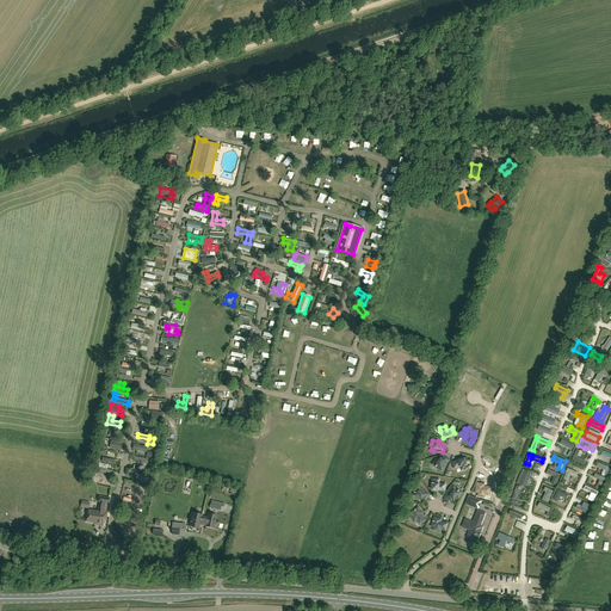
[(439,461),(437,460),(433,464),(436,467),(437,467),(442,470),(443,468),(449,461),(444,457),(442,460),(442,458),(439,461)]
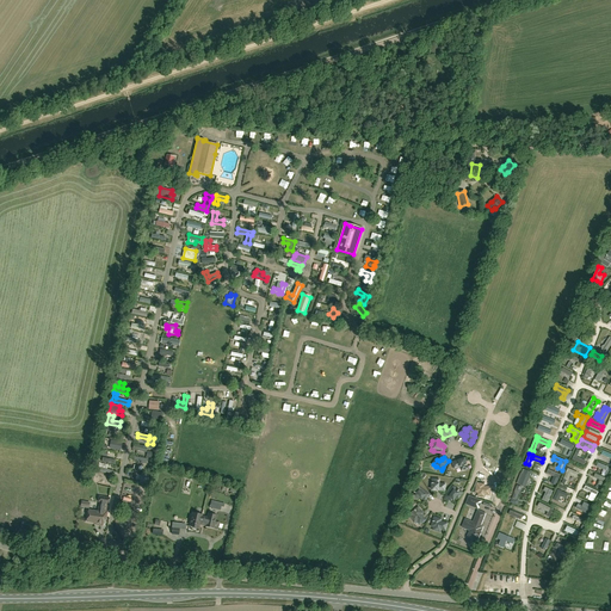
[(464,458),(452,462),(454,464),(455,467),(454,467),(455,468),(461,467),(462,470),(468,468),(467,466),(467,464),(464,458)]
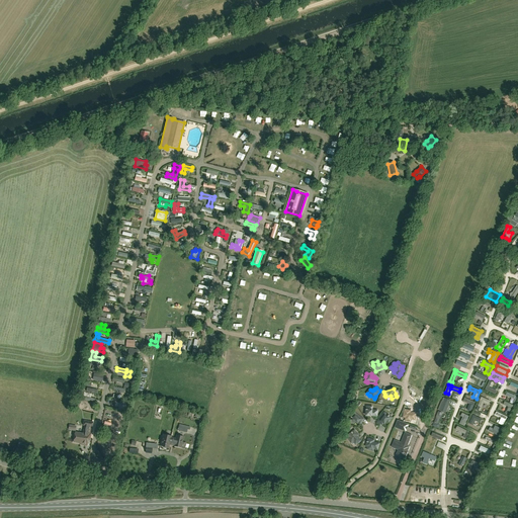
[(471,411),(475,403),(464,398),(463,402),(469,404),(467,410),(471,411)]
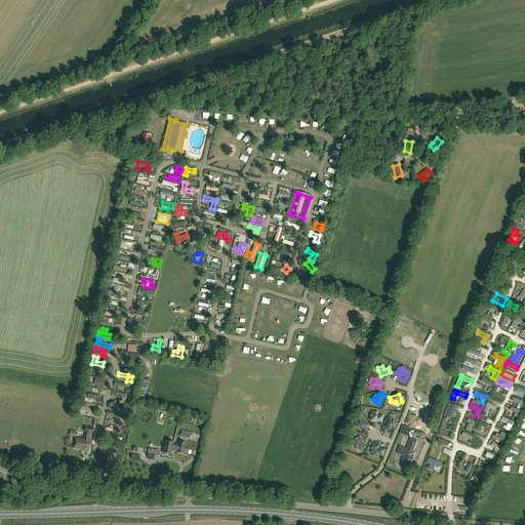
[(484,411),(488,412),(490,408),(492,409),(494,410),(495,410),(495,408),(496,406),(488,403),(484,411)]
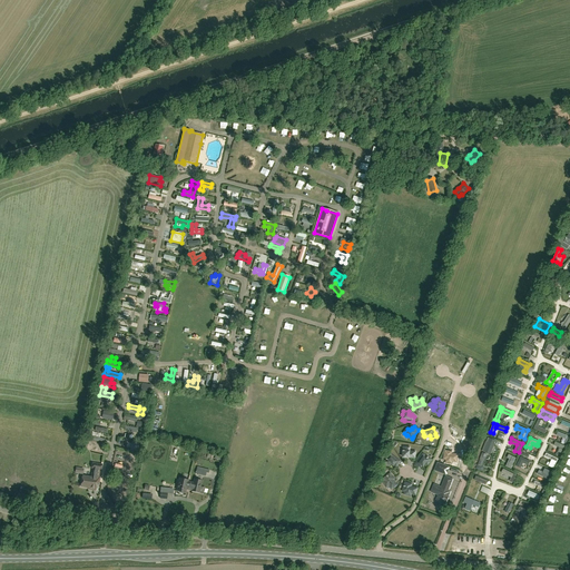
[(484,452),(490,454),(494,444),(488,442),(484,452)]
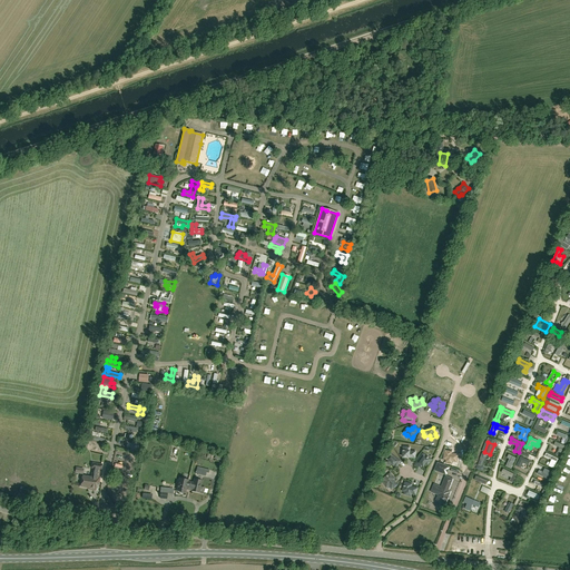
[(556,442),(553,445),(560,448),(558,453),(557,452),(556,454),(561,457),(566,446),(556,442)]
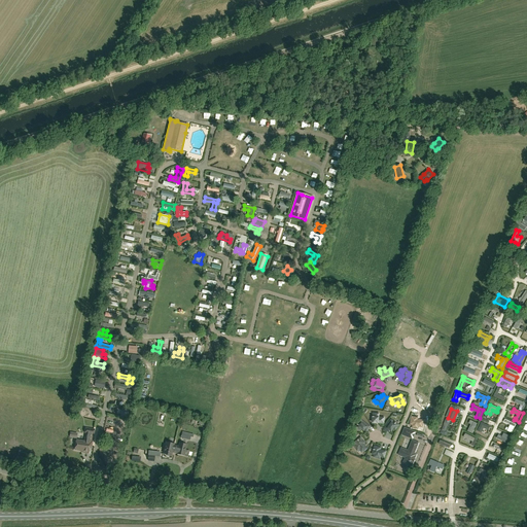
[(373,417),(373,422),(384,423),(384,421),(383,421),(383,419),(384,419),(384,418),(378,418),(379,414),(373,414),(373,417)]
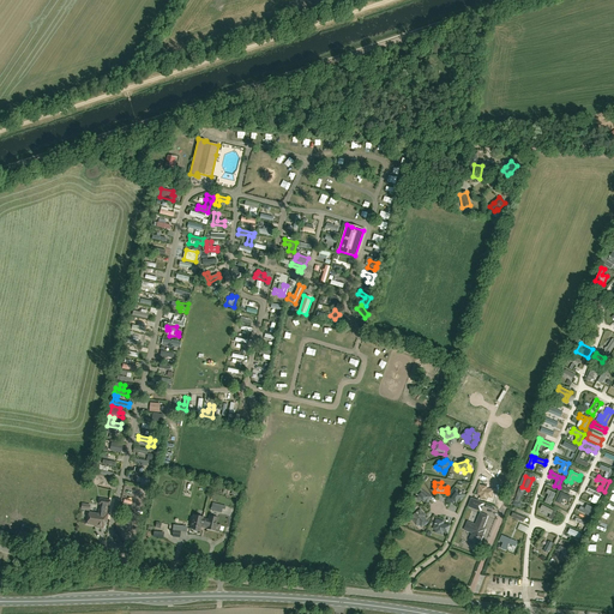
[(487,487),(481,486),(480,489),(479,489),(479,494),(481,495),(480,498),(487,499),(487,497),(492,498),(493,491),(488,489),(488,491),(486,491),(486,489),(487,487)]
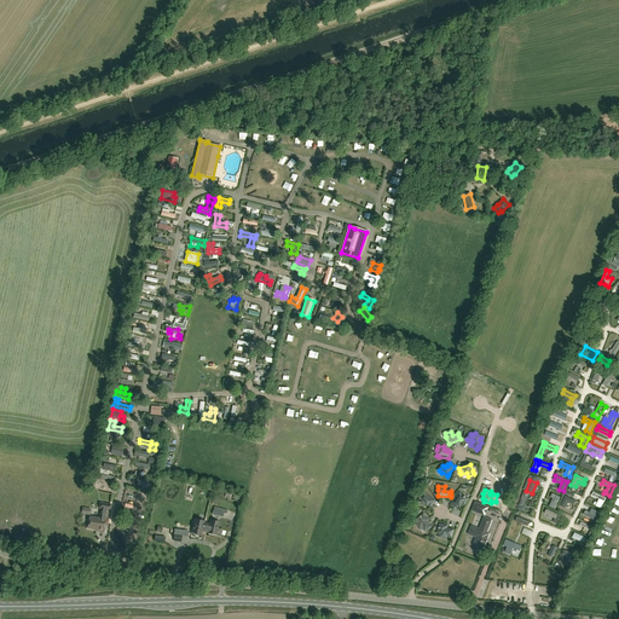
[(594,492),(591,496),(600,499),(596,505),(601,508),(606,498),(594,492)]
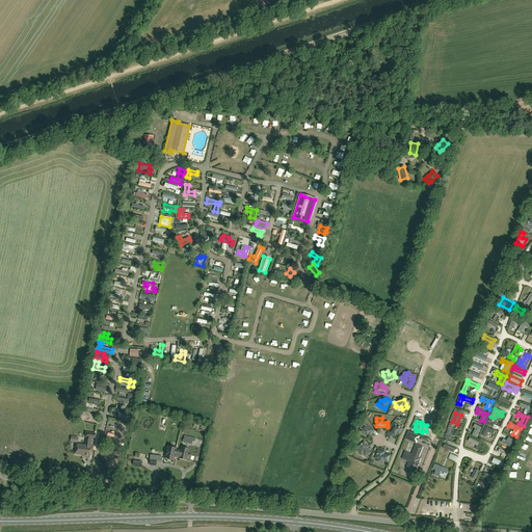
[(367,434),(368,433),(370,435),(373,431),(367,426),(366,426),(365,425),(365,424),(362,428),(361,429),(358,431),(364,434),(365,432),(367,434)]
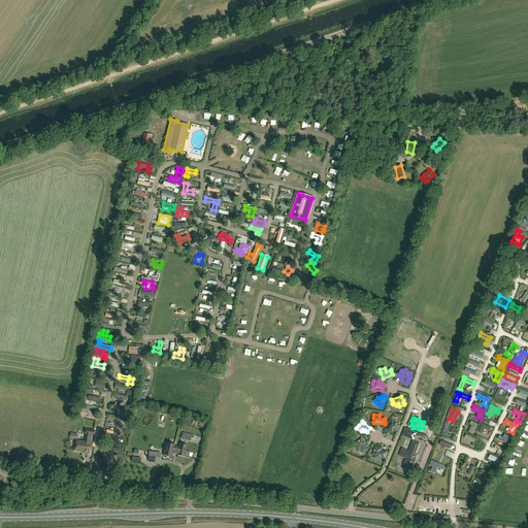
[(390,432),(391,430),(392,431),(394,429),(396,430),(399,426),(397,424),(396,424),(392,421),(391,423),(386,429),(390,432)]
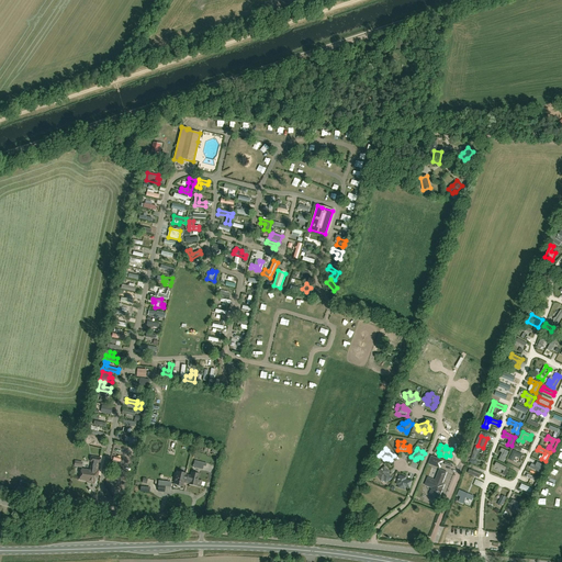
[(509,459),(513,461),(516,457),(520,459),(523,454),(514,450),(509,459)]
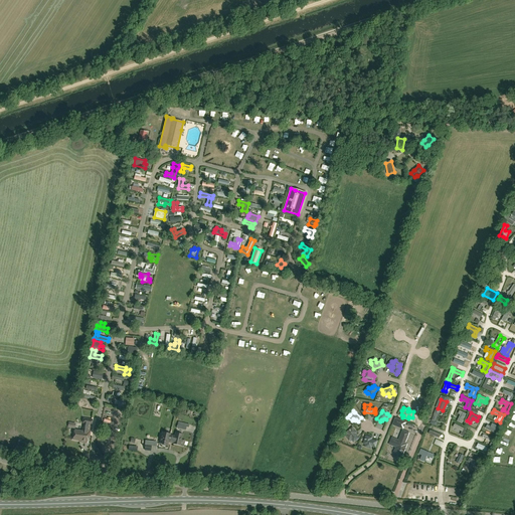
[(83,434),(88,435),(90,435),(91,432),(90,432),(91,424),(92,424),(93,420),(83,418),(82,423),(86,423),(83,432),(83,434)]
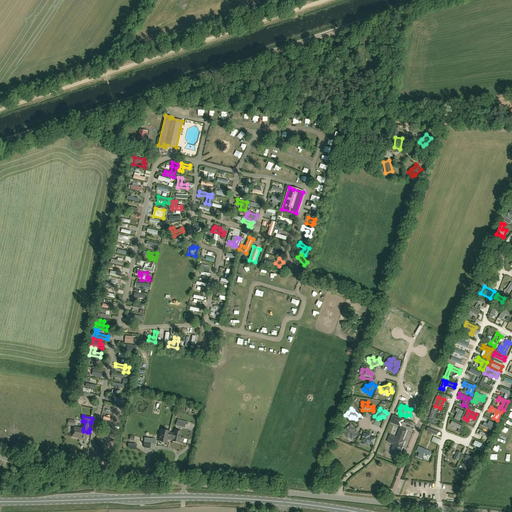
[(391,422),(397,425),(401,426),(403,420),(393,416),(391,422)]
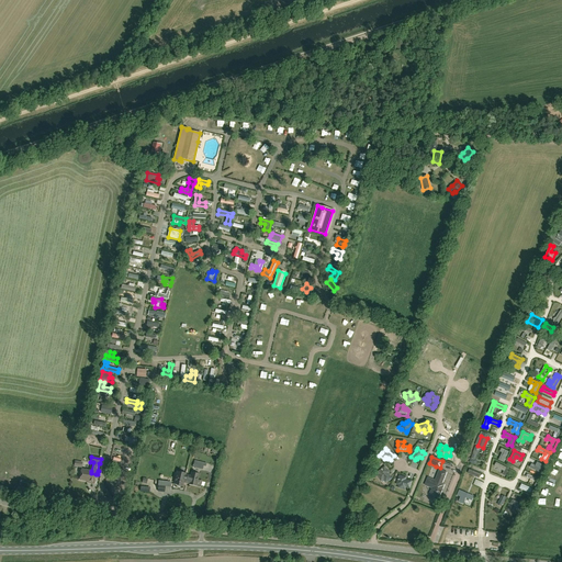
[(509,469),(496,462),(495,467),(504,471),(502,474),(505,475),(507,472),(509,469)]
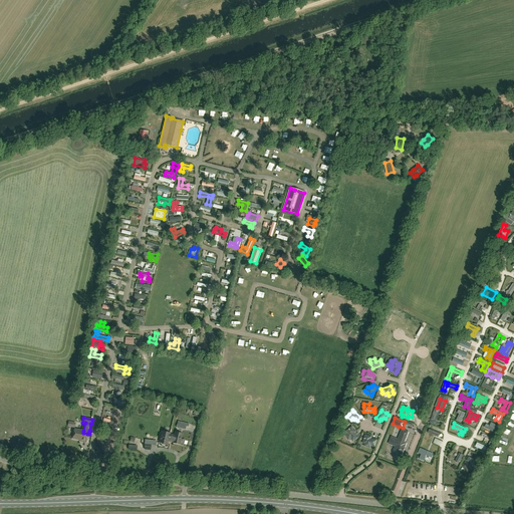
[(486,424),(485,428),(496,433),(497,430),(497,429),(498,426),(495,425),(493,428),(490,426),(486,424)]
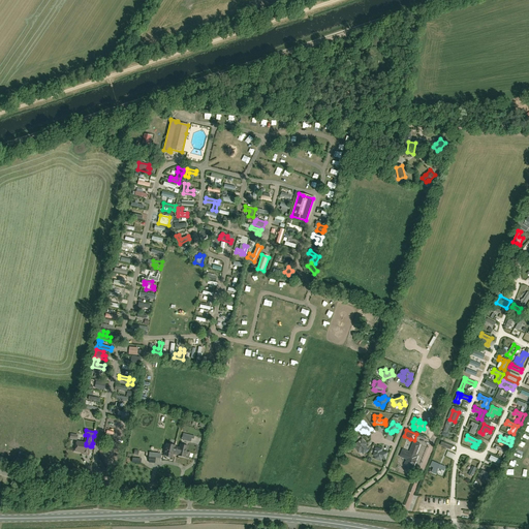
[(362,439),(360,441),(359,442),(360,442),(356,444),(358,446),(355,447),(355,448),(356,447),(356,448),(356,449),(360,453),(362,450),(364,454),(369,450),(366,446),(365,447),(364,445),(366,444),(362,439)]
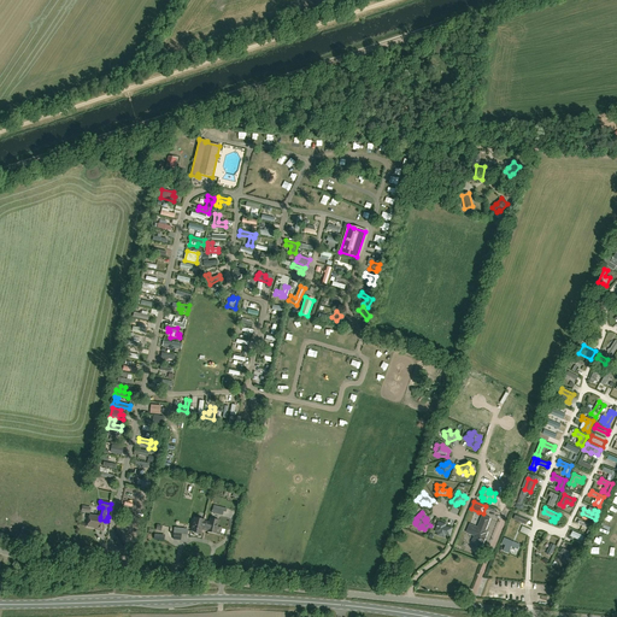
[(104,530),(105,522),(105,521),(100,519),(100,517),(89,515),(88,527),(99,528),(99,529),(104,530)]
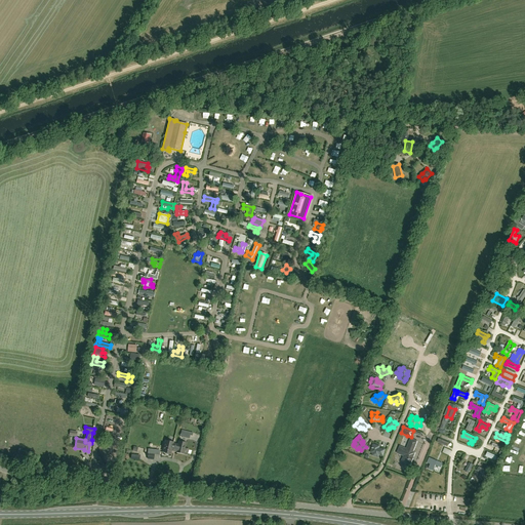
[(407,449),(403,448),(400,447),(397,453),(404,456),(402,461),(403,462),(404,463),(405,465),(406,465),(407,465),(408,465),(409,465),(410,466),(415,453),(413,452),(417,442),(411,439),(407,449)]
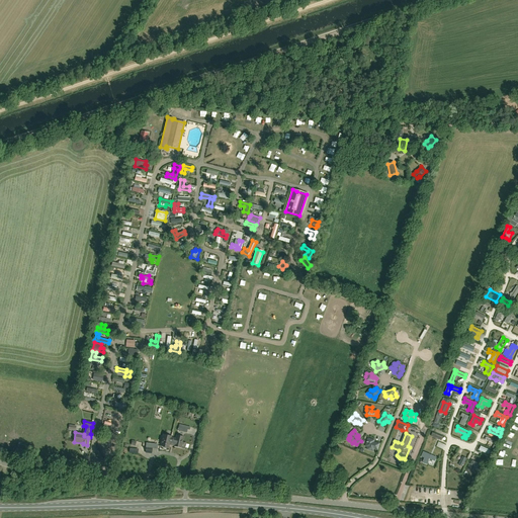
[(169,444),(172,445),(174,445),(174,446),(181,448),(183,437),(177,435),(176,439),(171,437),(171,436),(163,434),(161,446),(164,446),(164,447),(167,448),(167,447),(169,447),(169,444)]
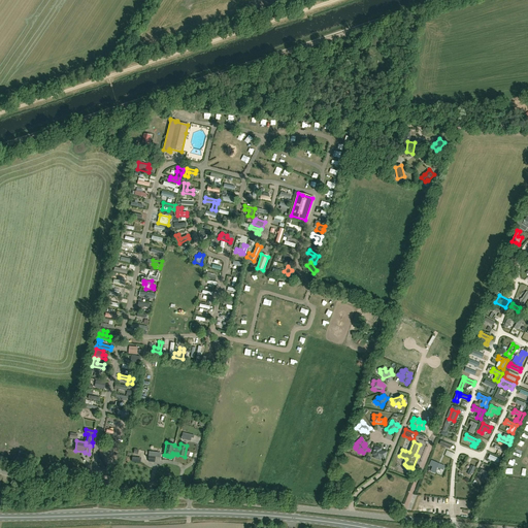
[(381,452),(382,449),(375,448),(374,450),(374,451),(373,455),(375,455),(374,458),(375,458),(376,458),(381,459),(381,457),(385,458),(387,453),(383,451),(382,452),(381,452)]
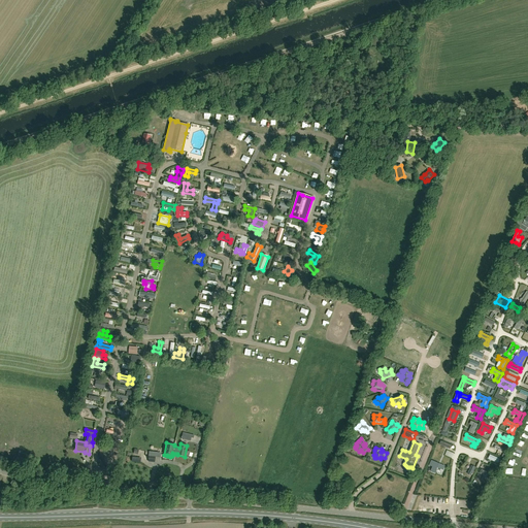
[(161,455),(150,453),(149,461),(155,462),(155,457),(160,457),(161,455)]
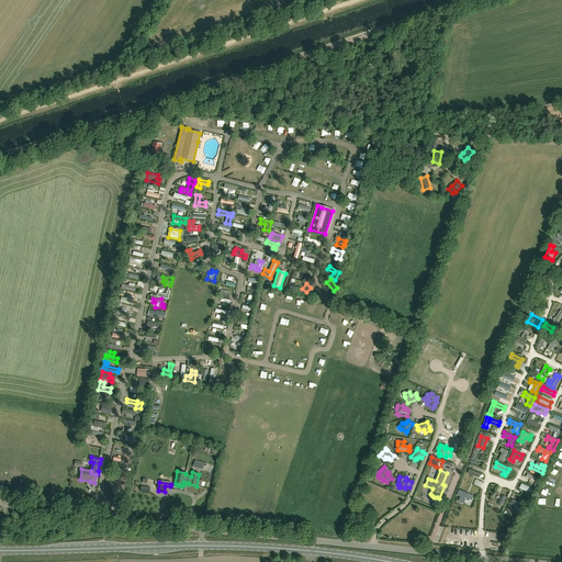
[(517,487),(516,490),(531,496),(535,489),(523,484),(520,489),(517,487)]
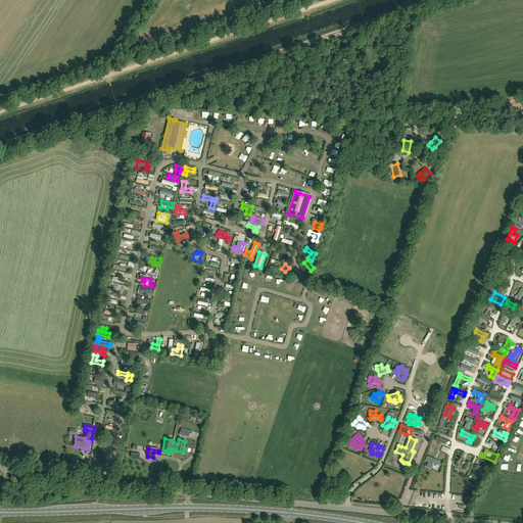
[(27,461),(29,455),(16,453),(15,459),(27,461)]
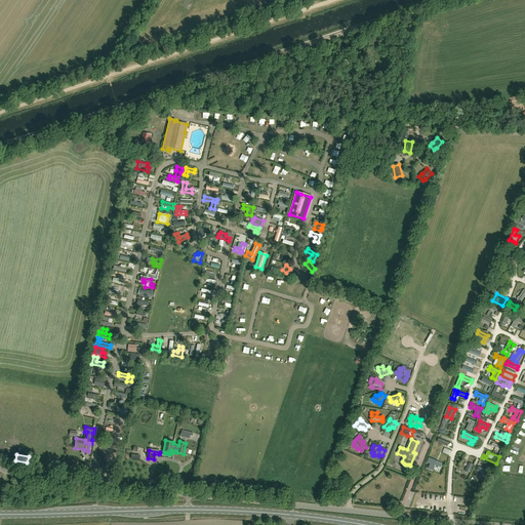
[(431,463),(429,469),(433,471),(435,465),(441,468),(442,463),(433,459),(431,463)]
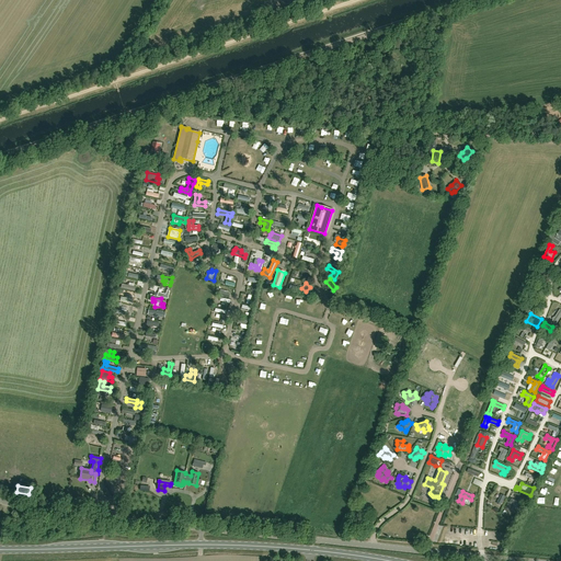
[(512,510),(515,512),(519,503),(512,499),(510,503),(514,505),(512,510)]
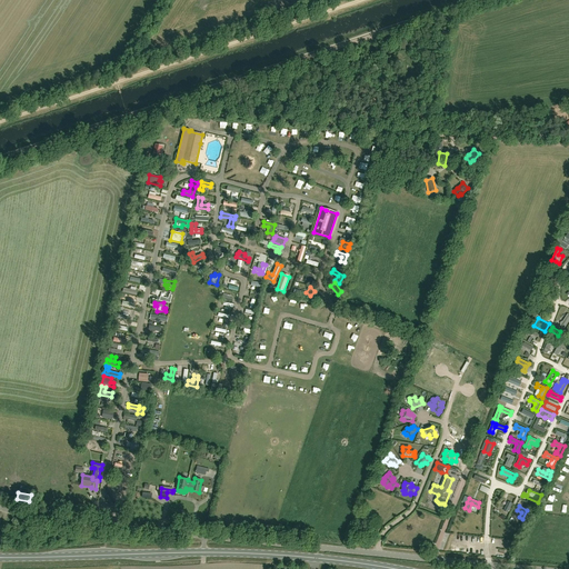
[(440,549),(445,550),(450,533),(447,532),(440,549)]
